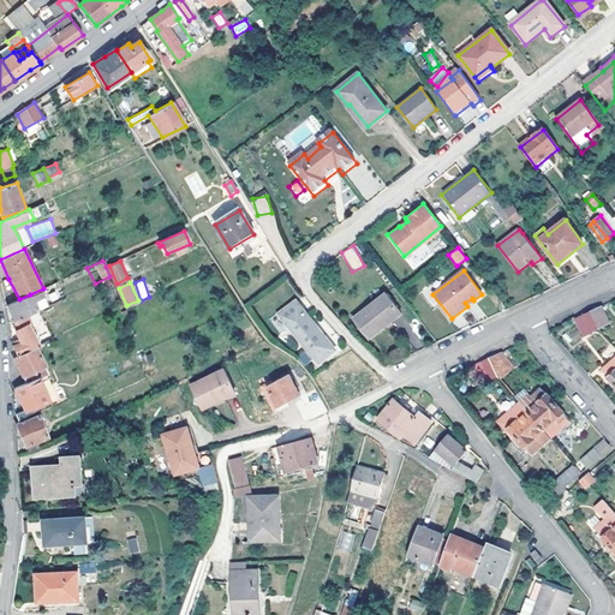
[(388,318),(399,310),(386,293),(353,320),(368,339),(390,322),(388,318)]
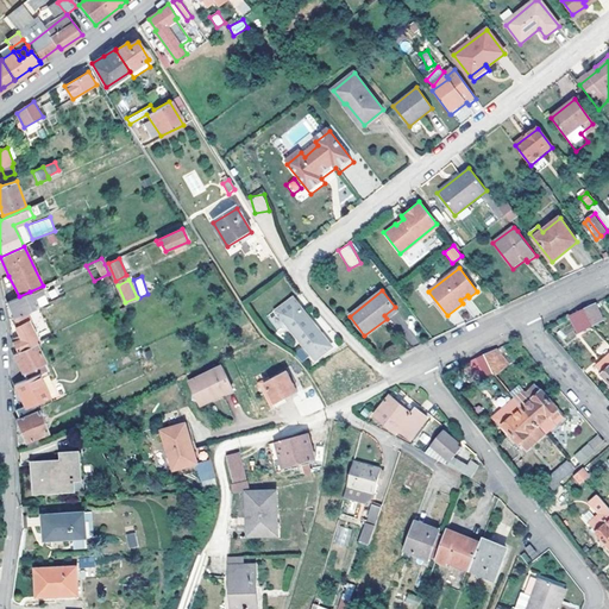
[(14,319),(27,313),(38,307),(30,292),(19,296),(7,302),(12,312),(14,319)]
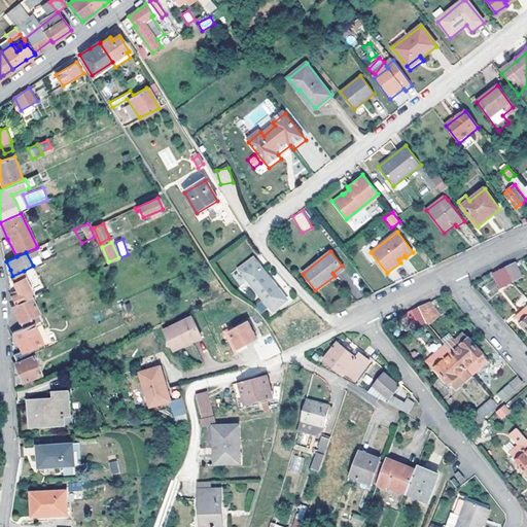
[(516,262),(505,269),(508,276),(514,282),(522,278),(516,262)]
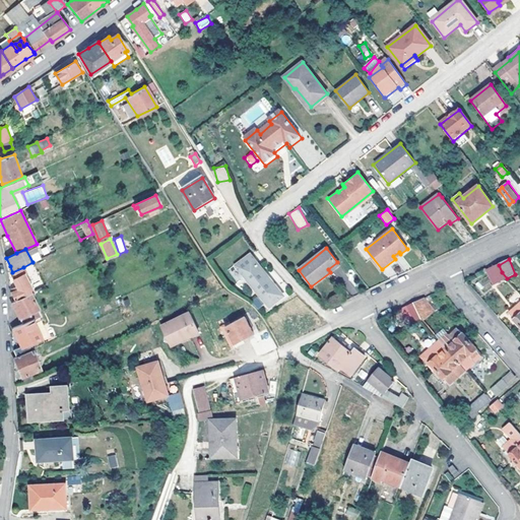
[(330,272),(339,265),(337,262),(328,269),(330,272)]
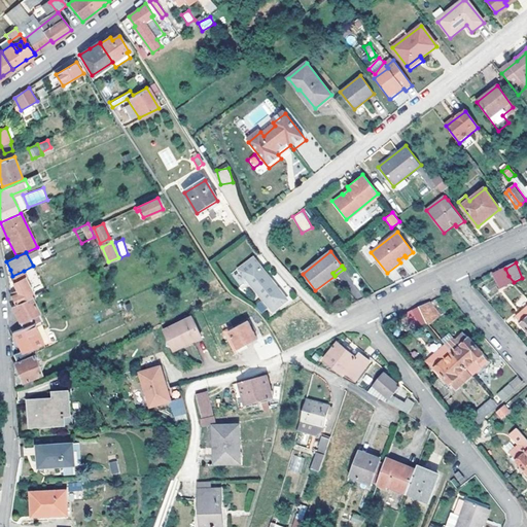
[(514,282),(508,276),(505,269),(493,274),(500,288),(514,282)]
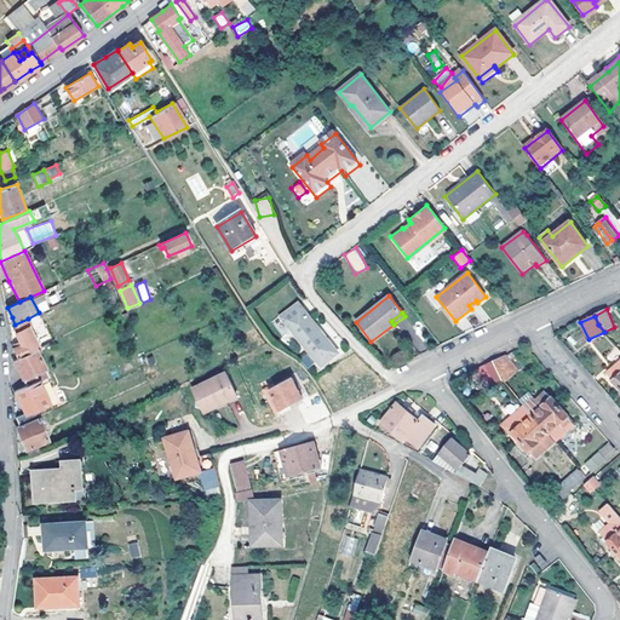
[(39,349),(29,329),(33,327),(28,319),(15,325),(18,332),(16,334),(19,343),(17,344),(18,348),(12,350),(17,360),(35,350),(39,349)]
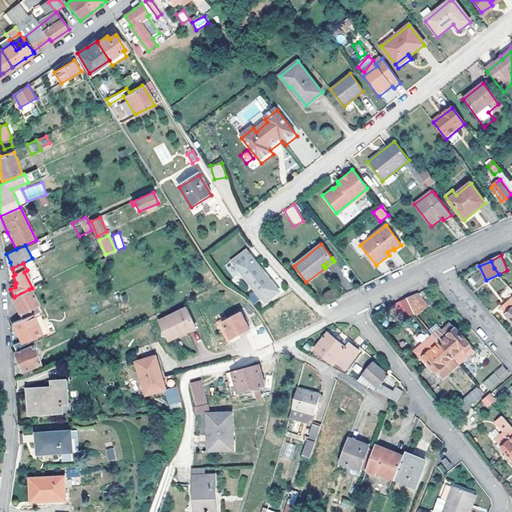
[(242,272),(266,303),(275,297),(272,293),(277,289),(259,265),(255,268),(253,265),(242,272)]
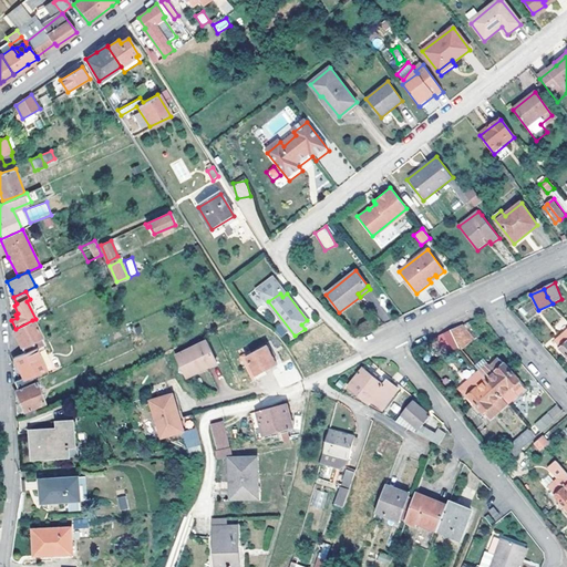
[(18,341),(24,353),(35,348),(44,343),(32,320),(16,329),(13,330),(18,341)]
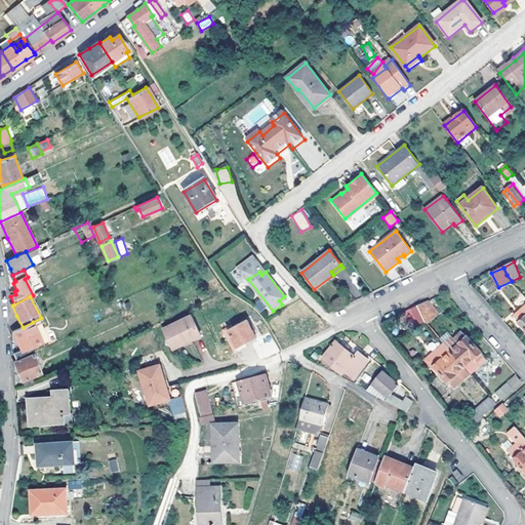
[(434,299),(417,307),(425,319),(429,323),(444,311),(434,299)]
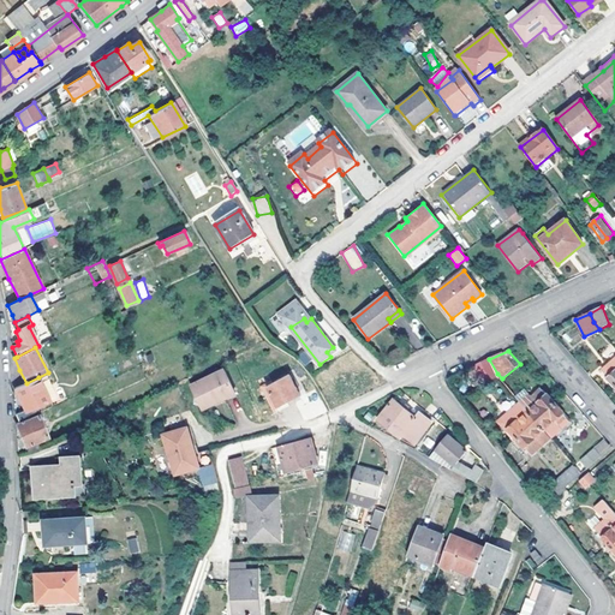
[(306,352),(300,357),(306,365),(312,360),(306,352)]
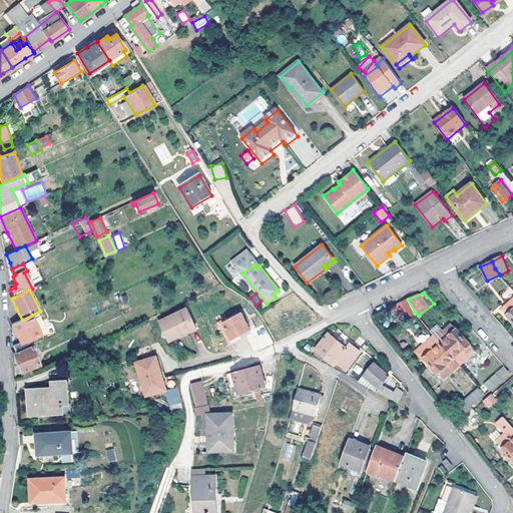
[(512,323),(512,297),(500,309),(512,322),(509,324),(510,326),(512,323)]
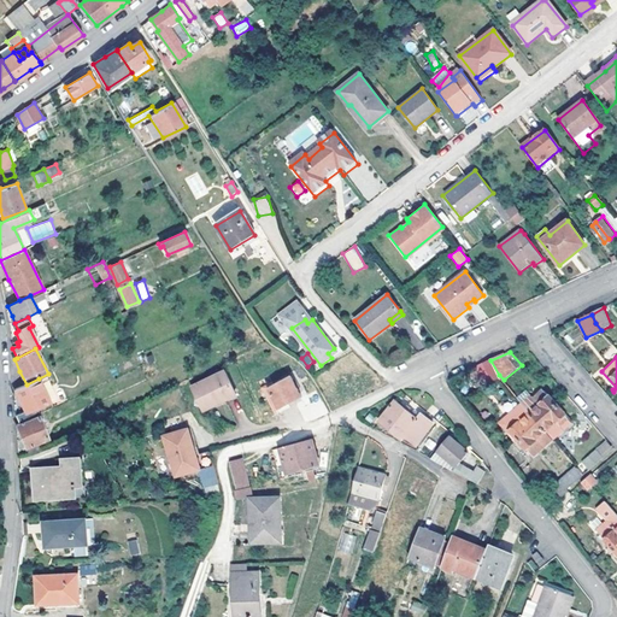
[(499,375),(491,360),(485,364),(477,368),(475,369),(482,383),(492,380),(499,375)]
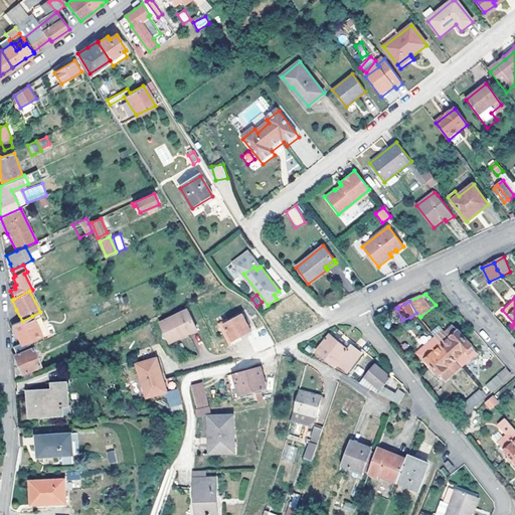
[(196,330),(195,328),(187,311),(160,324),(169,341),(170,343),(196,330)]
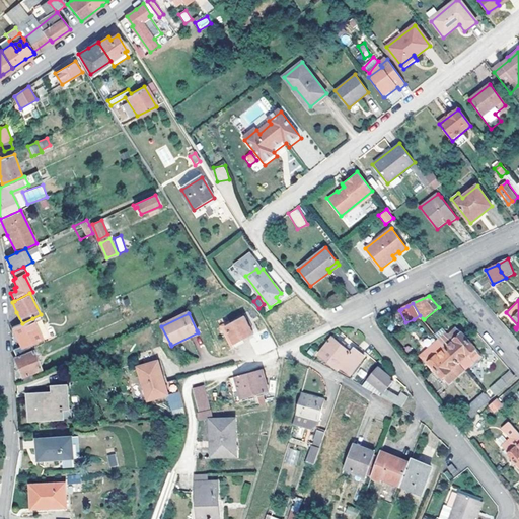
[(244,317),(227,326),(237,346),(254,337),(244,317)]
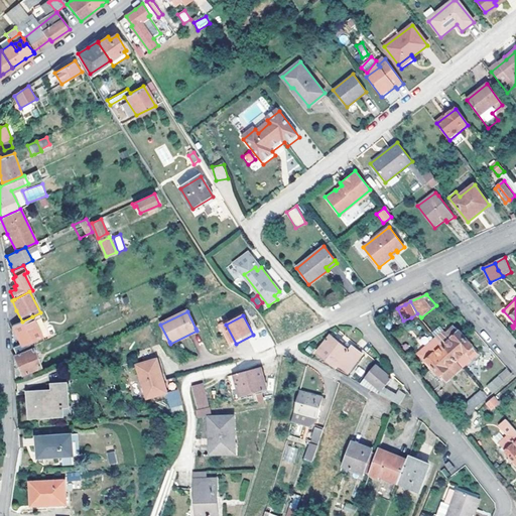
[(22,344),(14,348),(17,354),(33,347),(44,341),(32,316),(22,321),(13,326),(16,333),(22,344)]
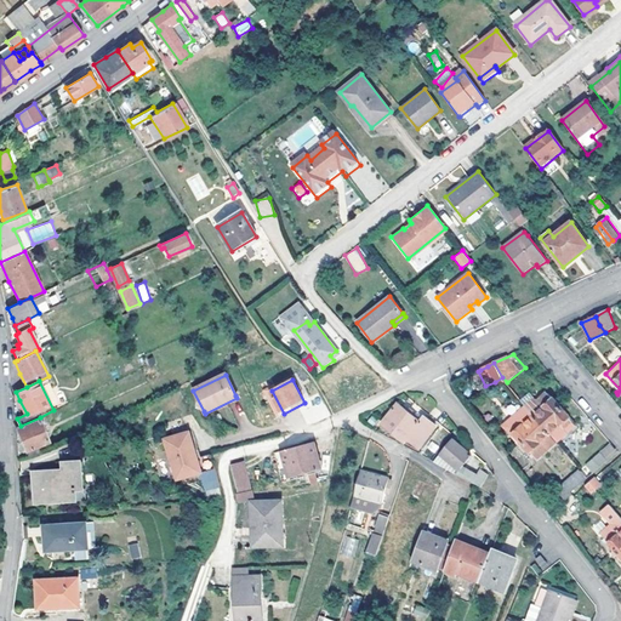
[(284,414),(272,391),(267,393),(278,416),(284,414)]
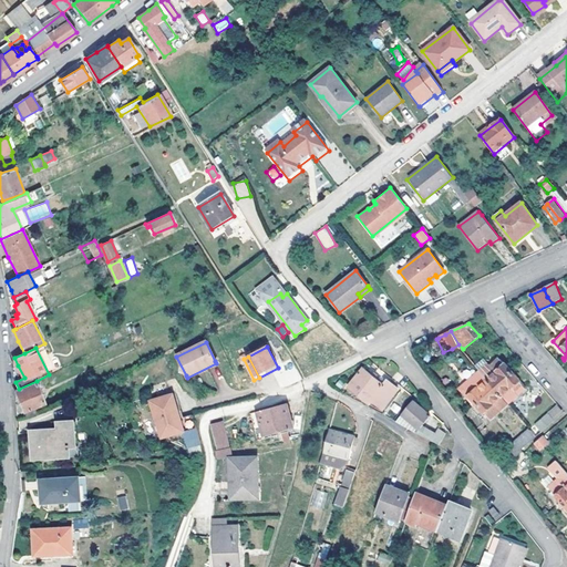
[(485,367),(480,371),(493,389),(512,373),(500,360),(488,369),(485,367)]
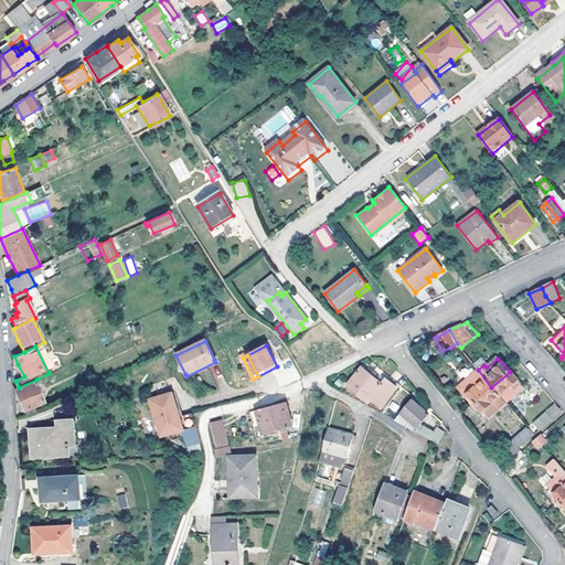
[(377,405),(392,385),(384,380),(383,383),(362,366),(347,385),(368,402),(369,400),(377,405)]
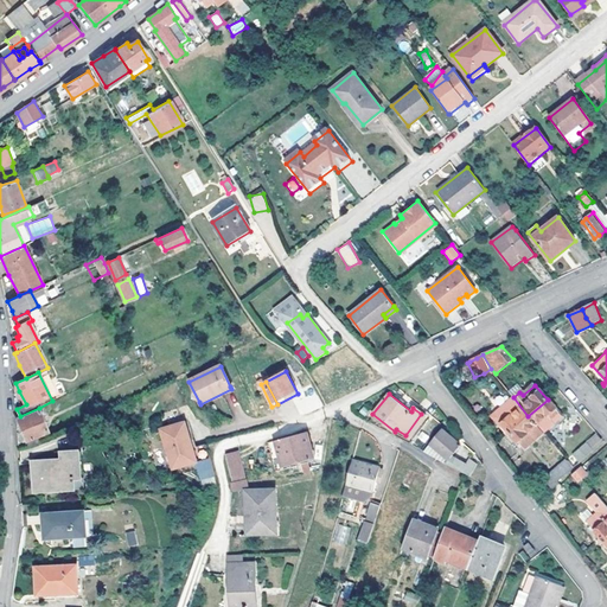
[(528,416),(513,397),(493,415),(496,417),(500,423),(506,430),(503,433),(505,435),(528,416)]
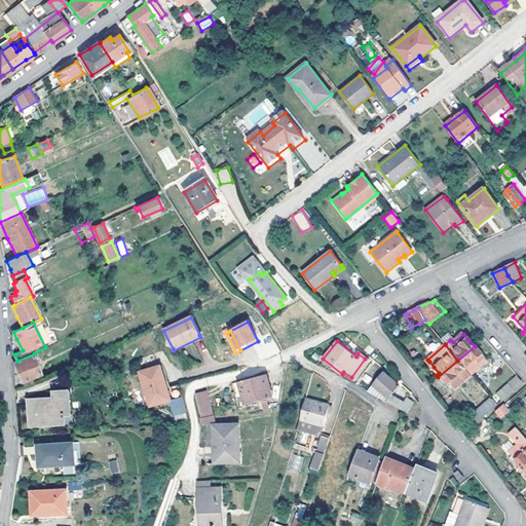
[(477,344),(475,346),(457,361),(464,369),(474,360),(481,368),(489,361),(477,348),(479,345),(477,344)]
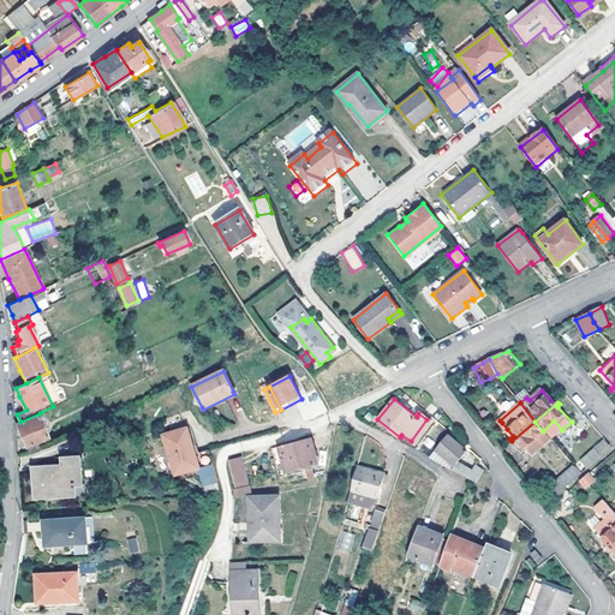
[(31,452),(42,447),(40,441),(49,435),(40,413),(21,422),(18,423),(23,433),(31,452)]
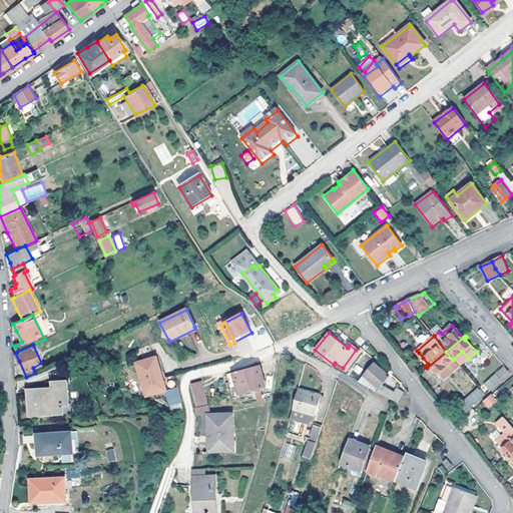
[(453,360),(459,367),(469,359),(462,351),(453,360)]
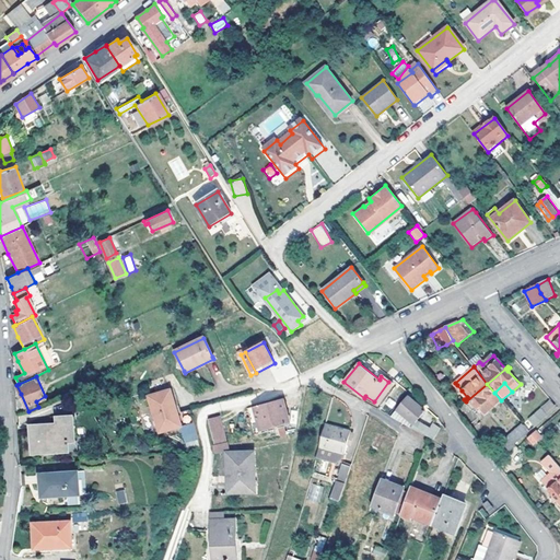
[(494,393),(487,384),(466,401),(468,404),(470,401),(480,412),(488,406),(491,409),(501,400),(494,393)]
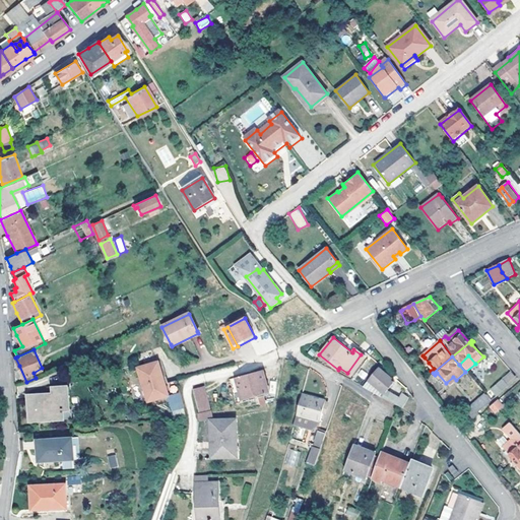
[(165,384),(158,362),(138,368),(147,401),(167,396),(168,396),(165,384)]
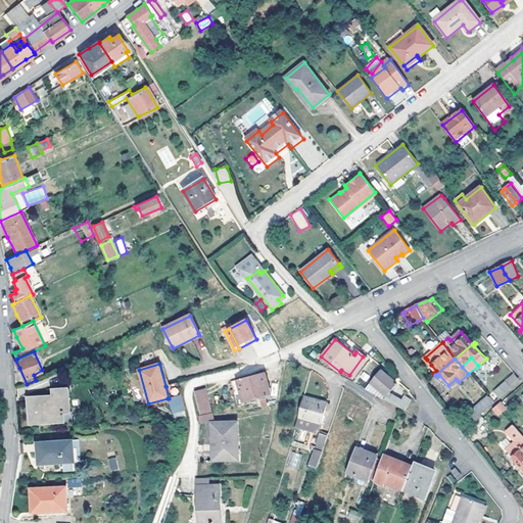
[(397,383),(381,370),(366,388),(375,393),(401,408),(403,409),(406,410),(412,399),(405,395),(401,400),(390,393),(397,383)]
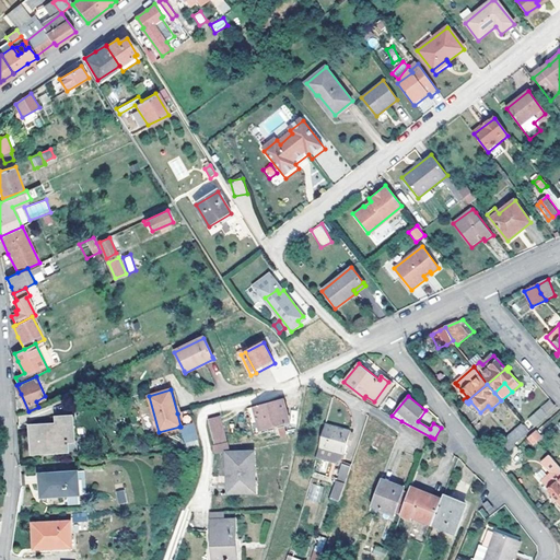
[(290,423),(283,398),(269,403),(255,406),(263,431),(290,423)]
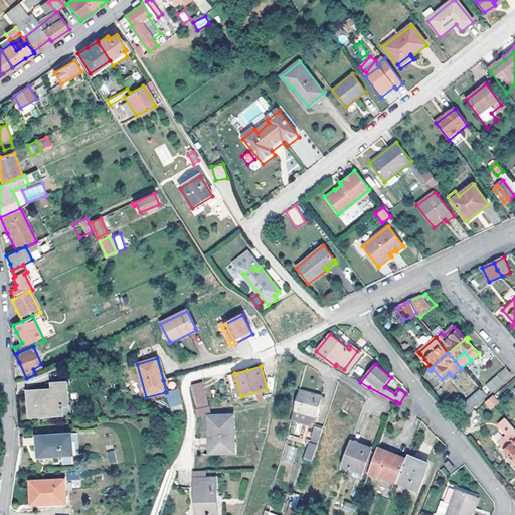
[(512,375),(506,368),(487,386),(492,392),(512,375)]
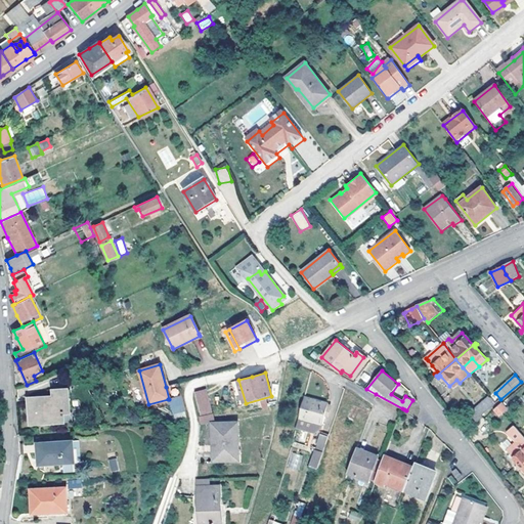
[(456,380),(449,386),(452,390),(460,383),(456,380)]
